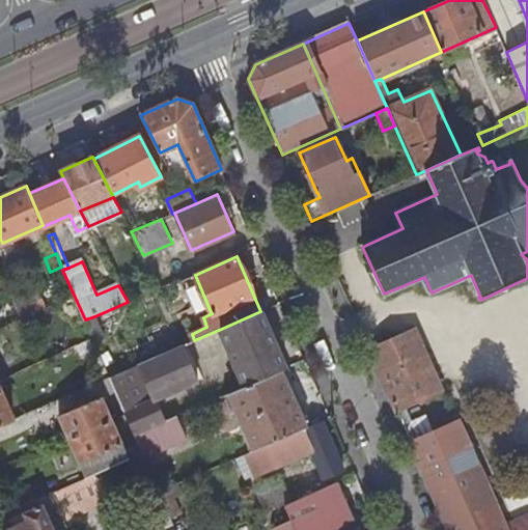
[(209,307),(195,275),(181,281),(194,314),(209,307)]
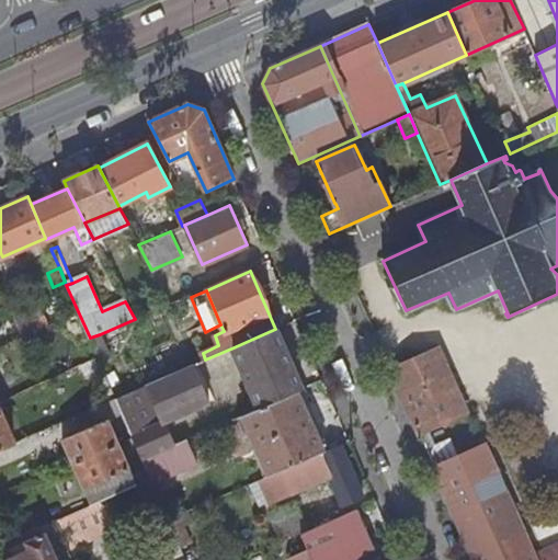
[(10,305),(23,334),(37,328),(24,298),(10,305)]
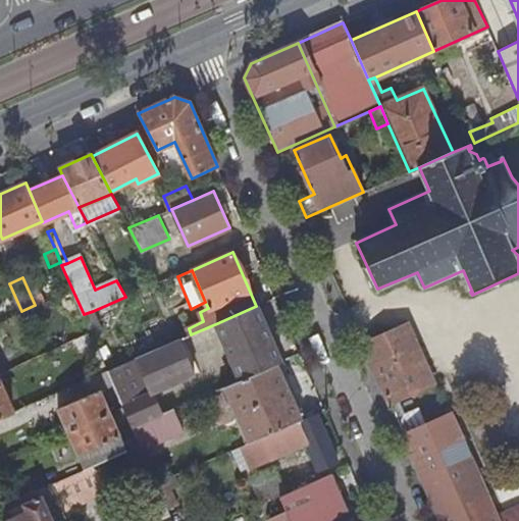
[(256,306),(217,323),(242,379),(277,364),(281,363),(256,306)]
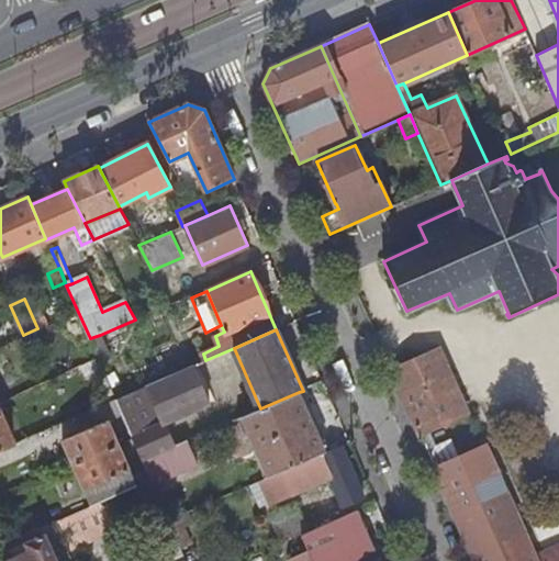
[(90,338),(98,357),(99,359),(109,355),(100,335),(90,338)]
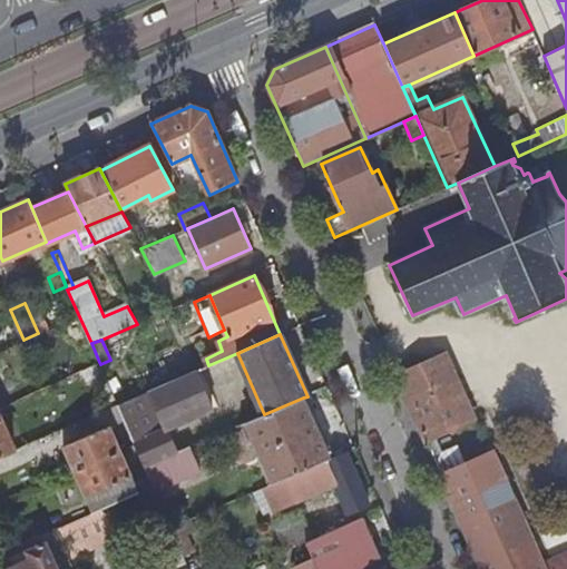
[(419,365),(439,410),(416,421),(424,442),(473,420),(445,354),(419,365)]
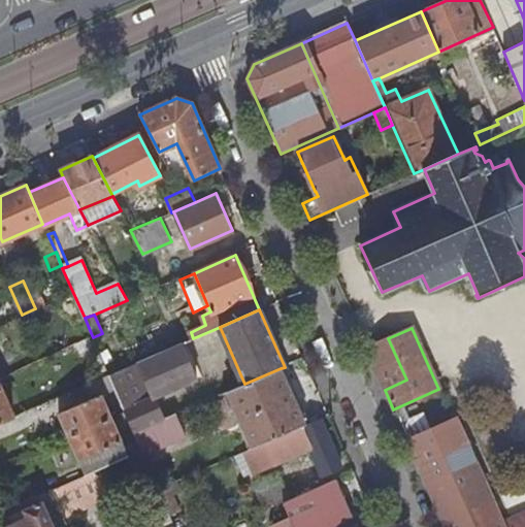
[(366,348),(385,390),(406,380),(388,338),(366,348)]
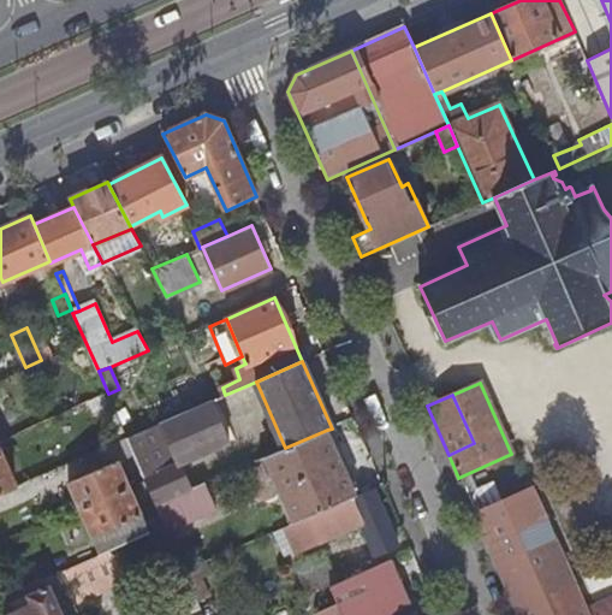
[(135,455),(147,480),(156,504),(190,490),(179,463),(230,442),(213,401),(128,437),(135,455)]
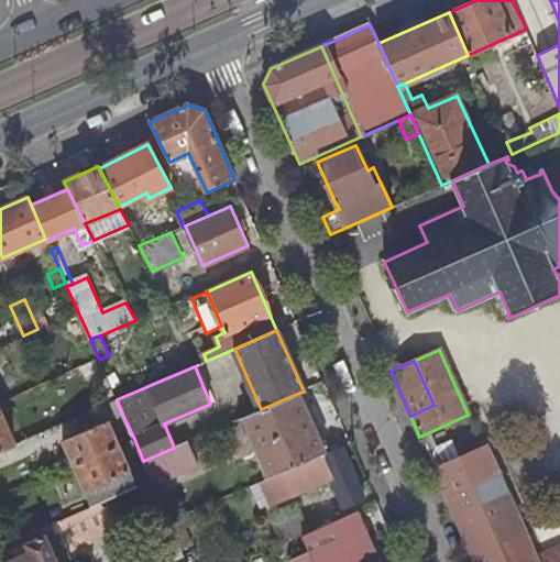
[(299,393),(326,453),(331,451),(304,390),(304,392),(299,393)]
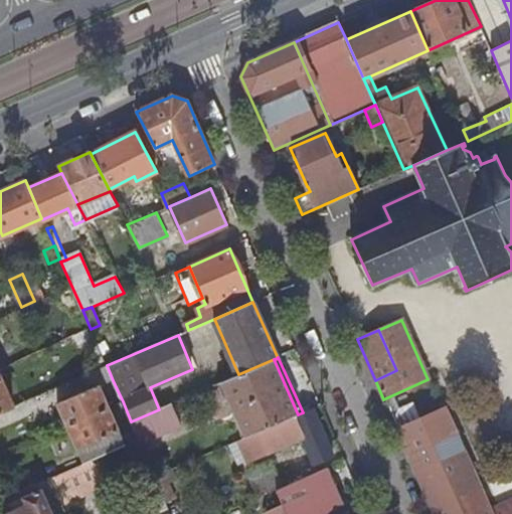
[(222,381),(246,437),(298,414),(274,359),(238,374),(222,381)]
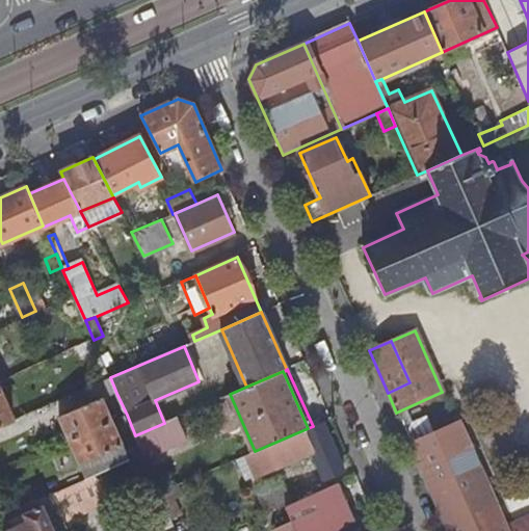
[(59,417),(70,441),(113,421),(104,399),(116,393),(110,377),(109,377),(80,390),(86,405),(59,417)]
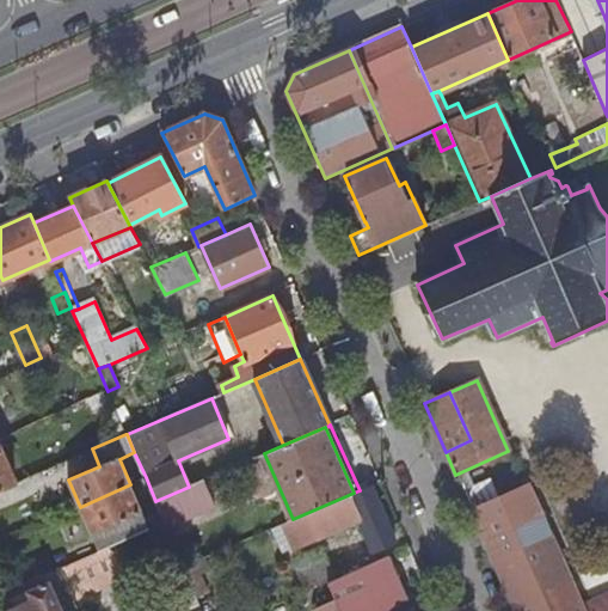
[(0,490),(14,483),(0,450),(0,490)]
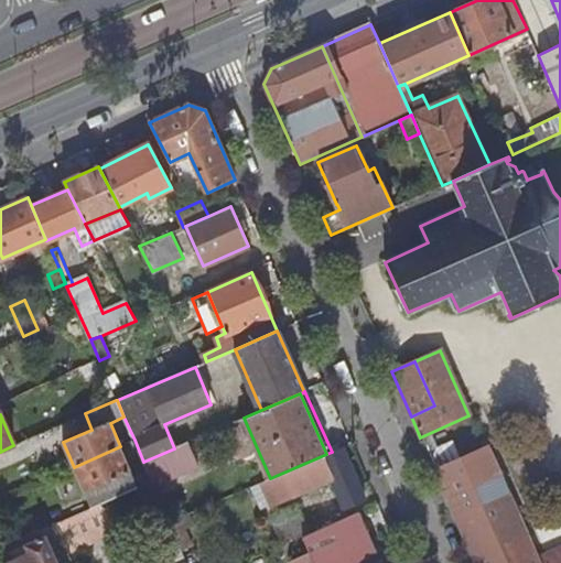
[(427,451),(425,452),(434,469),(457,459),(449,441),(427,451)]
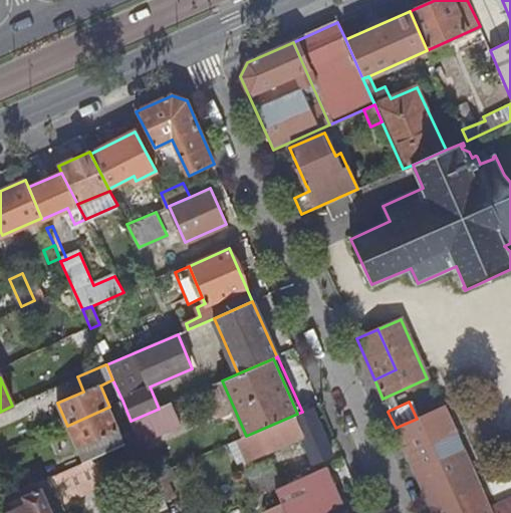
[(159,409),(131,421),(131,422),(138,437),(140,441),(180,424),(171,403),(159,409)]
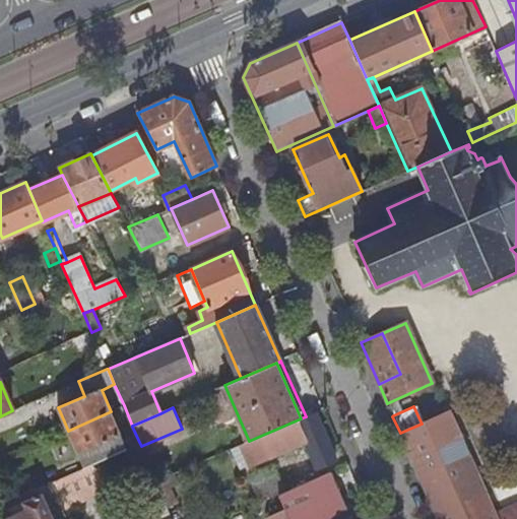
[(78,453),(84,467),(104,458),(111,455),(139,442),(132,427),(120,432),(111,411),(68,431),(78,453)]
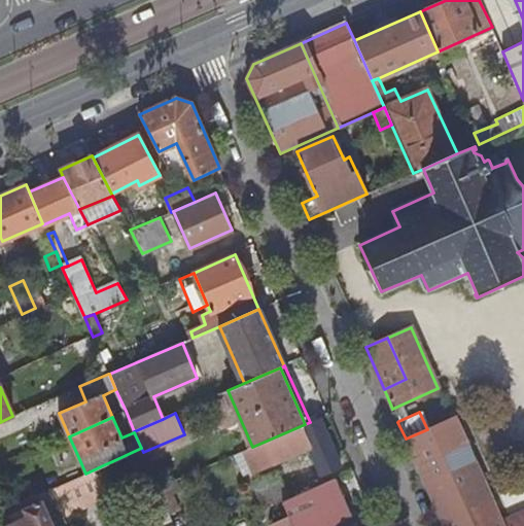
[(523,525),(523,516),(501,525),(500,525),(453,418),(427,429),(406,439),(444,525),(523,525)]
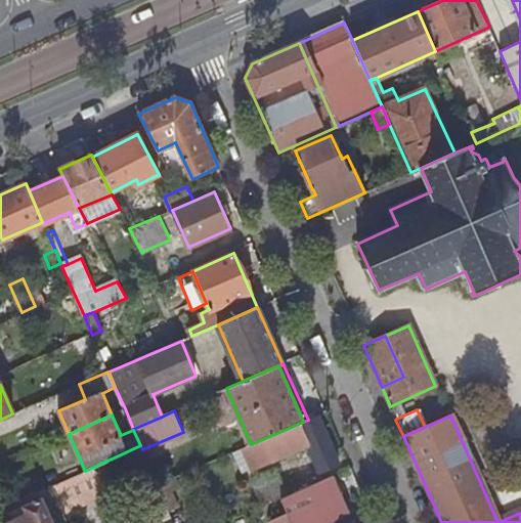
[(303,422),(251,444),(244,448),(253,469),(308,444),(320,470),(337,463),(316,417),(308,420),(303,422)]
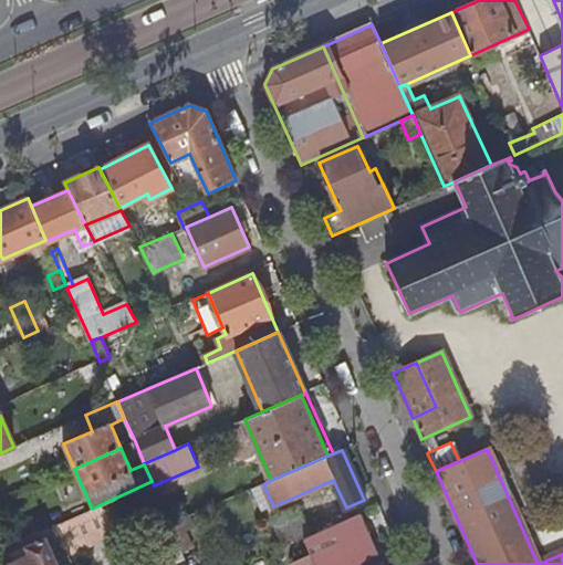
[(249,490),(259,512),(273,506),(263,484),(249,490)]
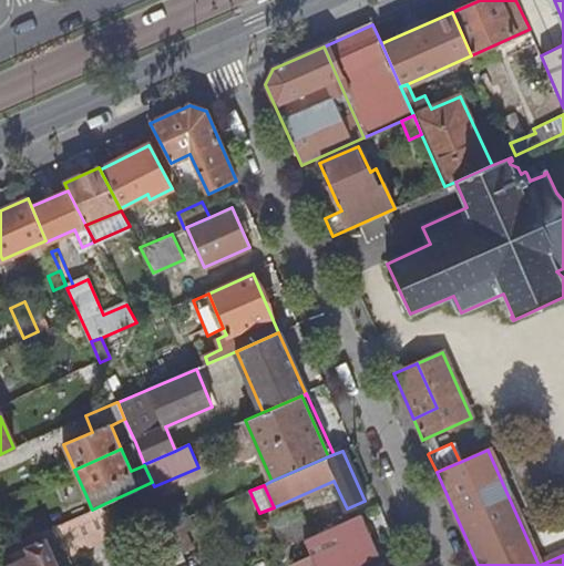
[(113,500),(58,525),(71,555),(126,531),(113,500)]
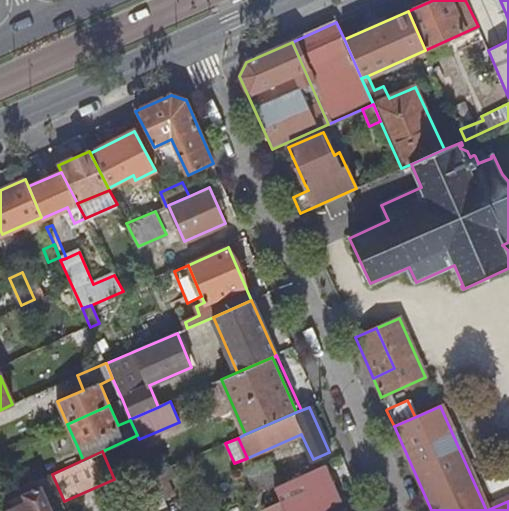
[(248,471),(258,494),(274,487),(281,484),(271,461),(248,471)]
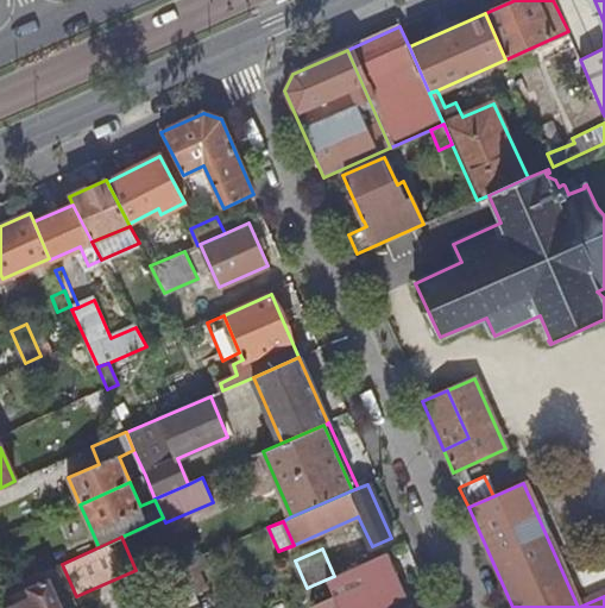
[(183,564),(195,591),(197,595),(208,590),(200,570),(208,566),(203,555),(183,564)]
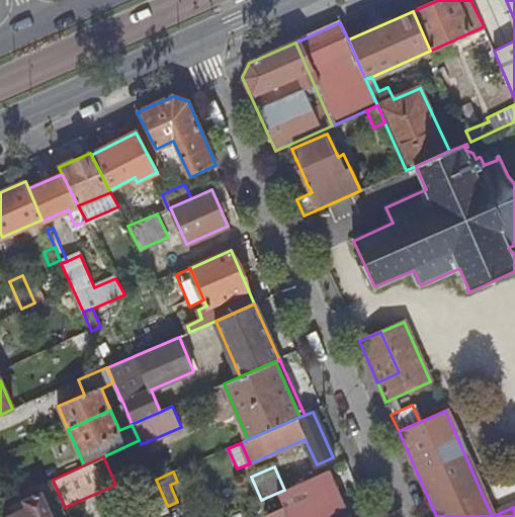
[(277,493),(287,516),(327,516),(343,508),(327,471),(284,490),(277,493)]
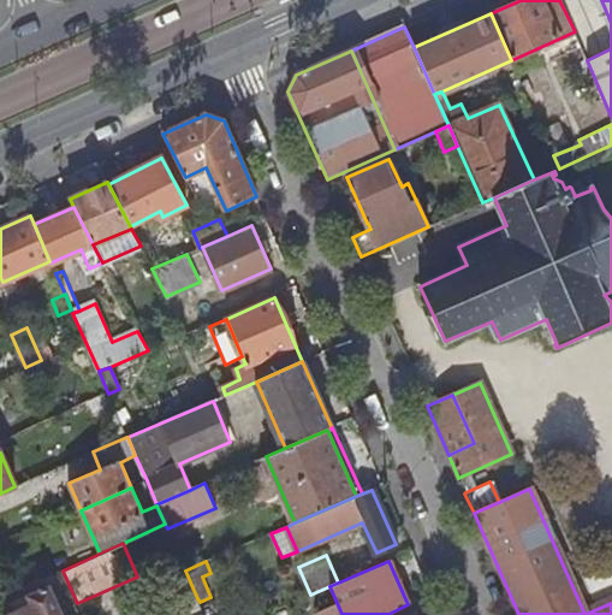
[(31,603),(5,614),(64,614),(51,585),(28,596),(31,603)]
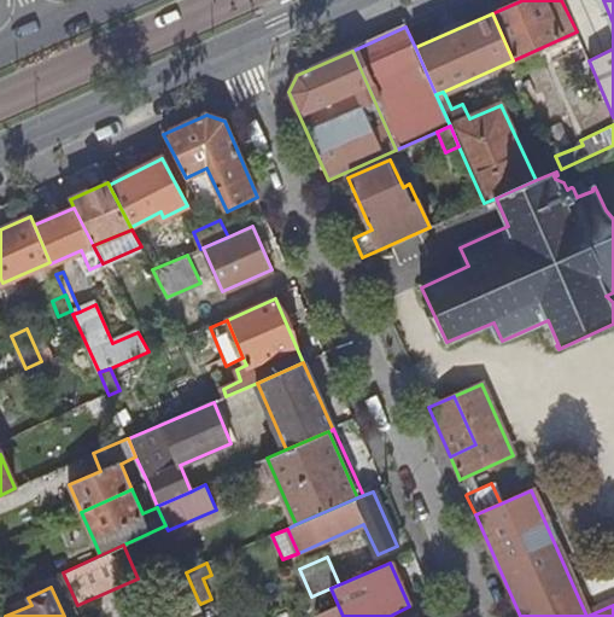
[(171,612),(174,616),(197,616),(204,613),(200,604),(198,600),(171,612)]
